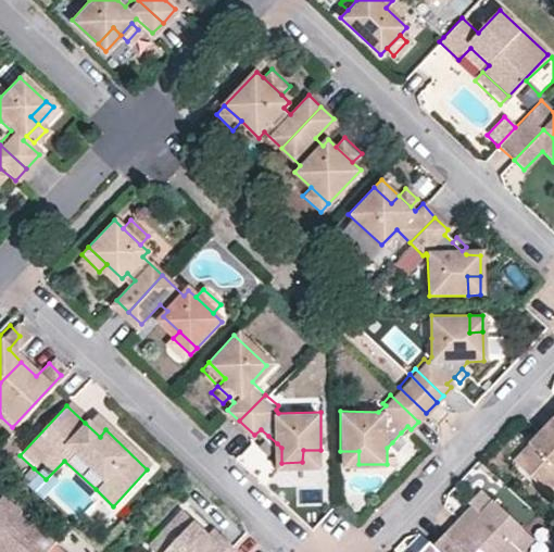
[(0,429),(5,435),(12,427),(0,416),(0,429)]
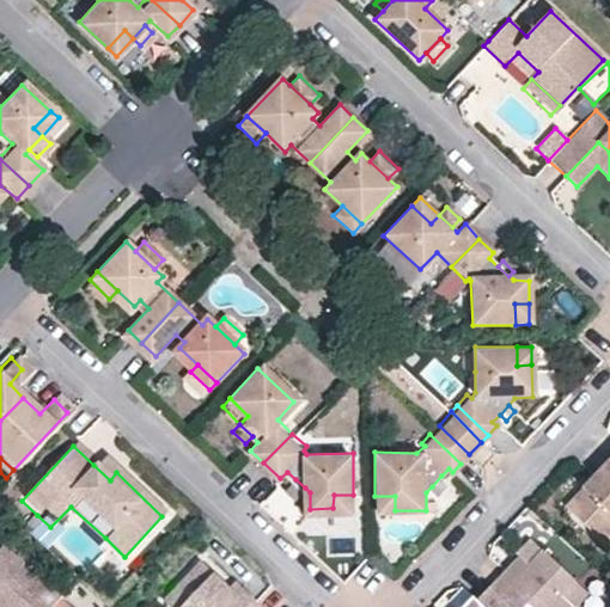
[(101,459),(93,465),(110,480),(116,472),(101,459)]
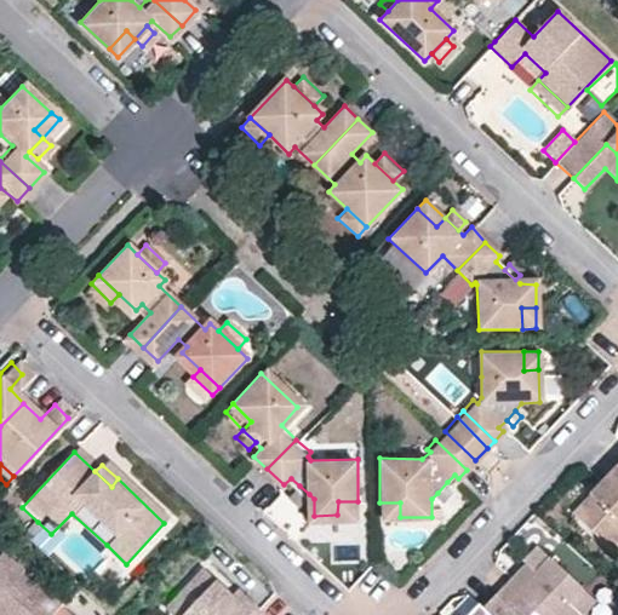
[(566,513),(605,550),(617,535),(617,477),(610,469),(595,483),(583,495),(566,513)]
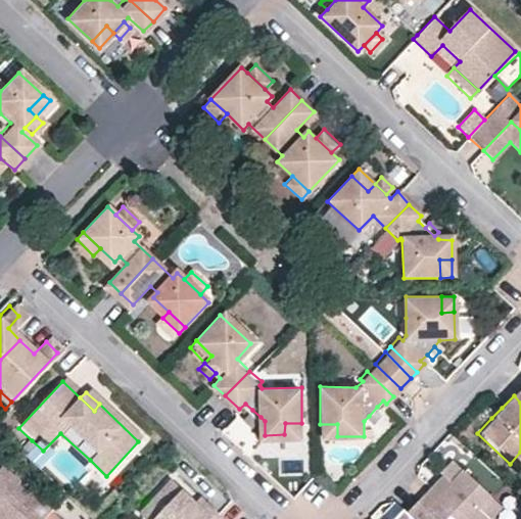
[(502,408),(499,405),(488,416),(491,418),(502,408)]
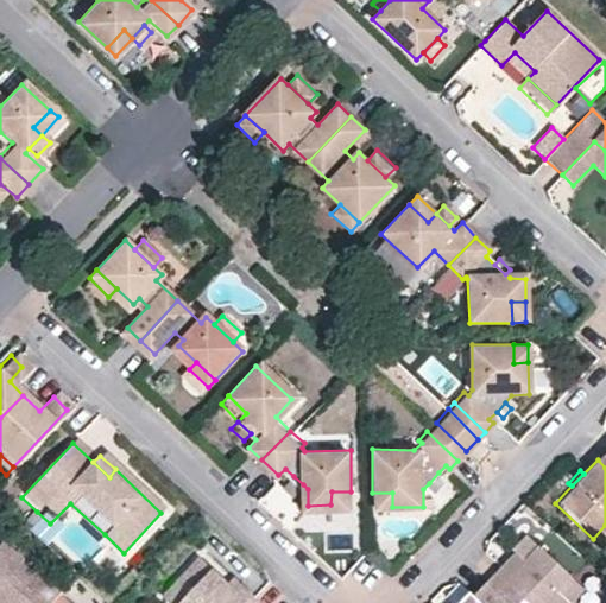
[(429,483),(436,489),(446,478),(439,473),(429,483)]
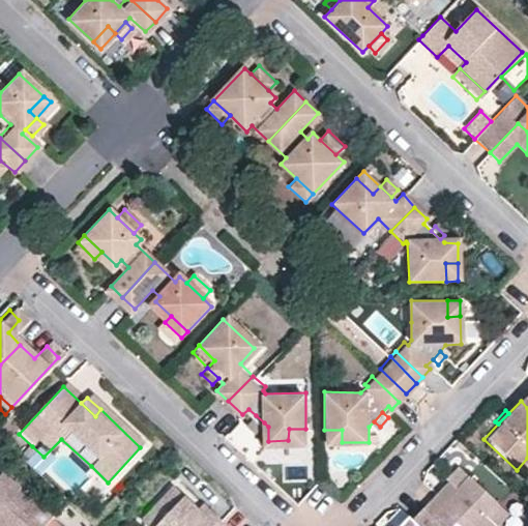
[(256,415),(251,421),(258,429),(264,422),(256,415)]
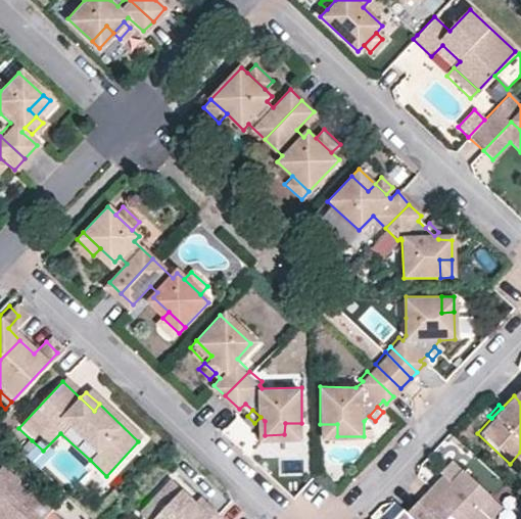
[(301,434),(301,423),(285,423),(284,434),(301,434)]
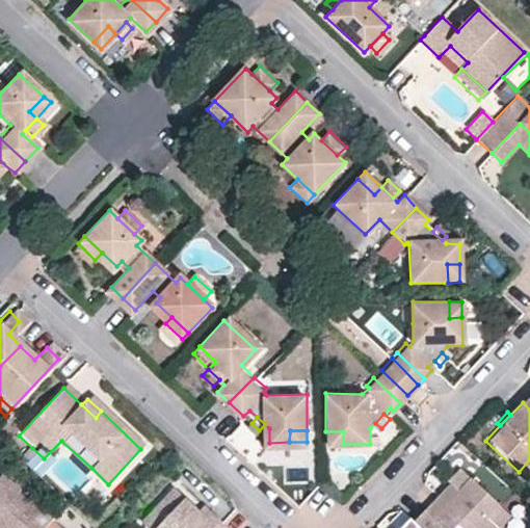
[(325,444),(343,444),(343,431),(325,431),(325,444)]
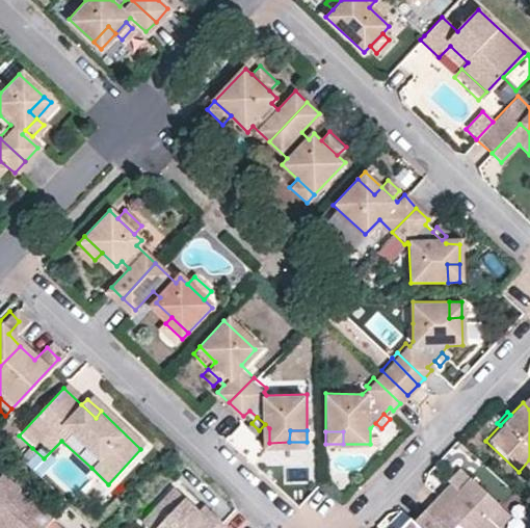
[(19,436),(15,440),(27,451),(32,448),(19,436)]
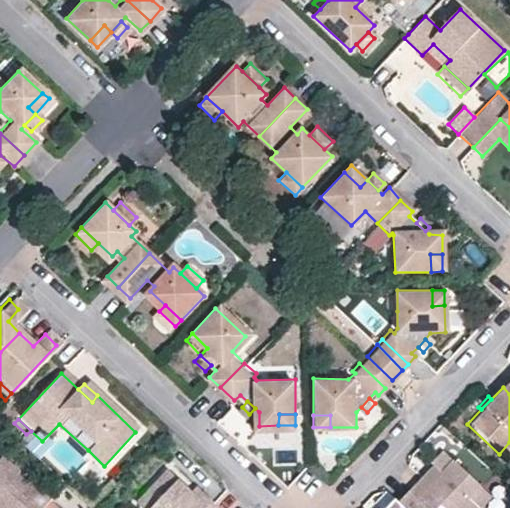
[(88,450),(80,459),(97,474),(104,466),(88,450)]
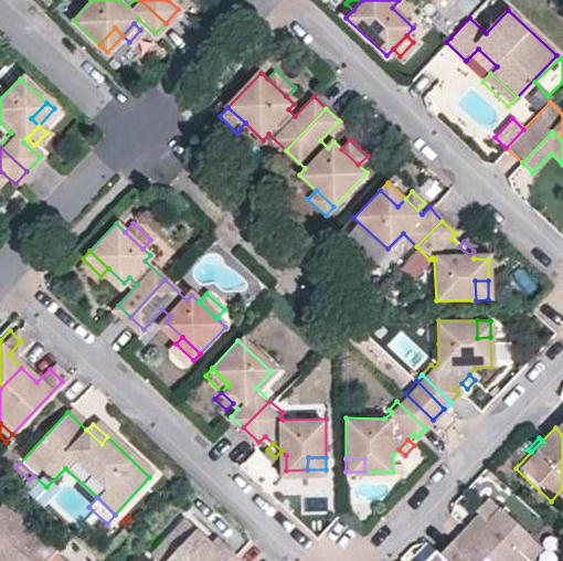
[(494,512),(479,527),(470,518),(445,544),(463,560),(513,560),(508,554),(521,538),(494,512)]
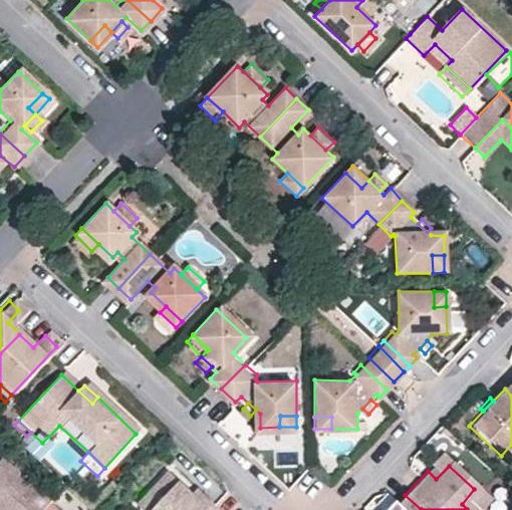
[(43,509),(46,506),(26,488),(18,491),(14,487),(13,479),(0,467),(0,509),(43,509)]
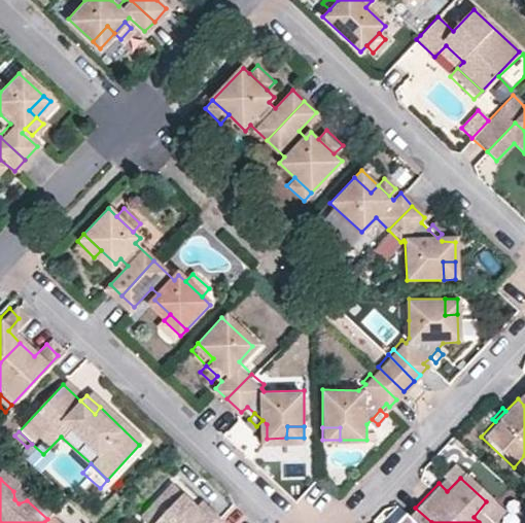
[(203,522),(191,512),(167,489),(148,509),(159,517),(153,522),(211,522),(203,522)]
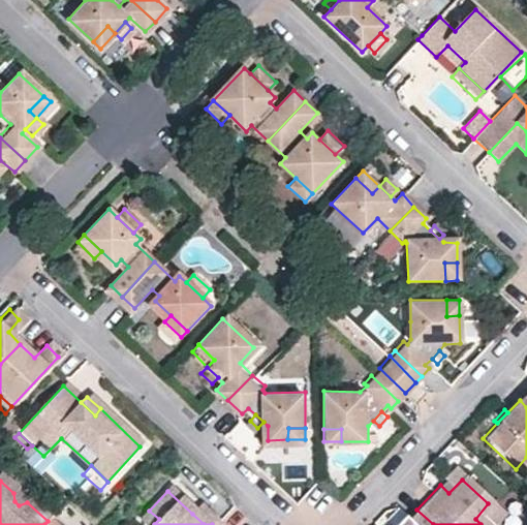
[(197,507),(192,514),(204,524),(212,524),(214,522),(197,507)]
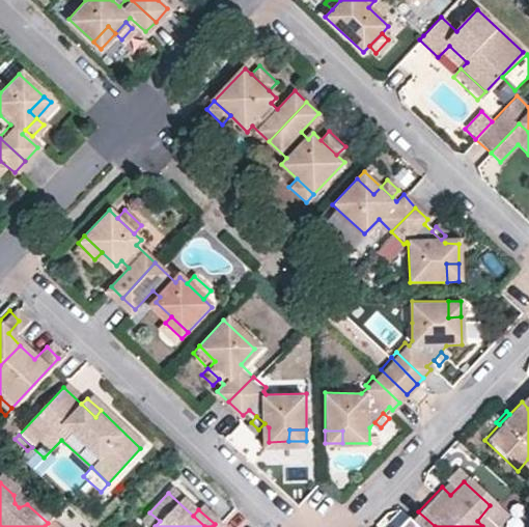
[(435,526),(418,511),(409,523),(404,520),(396,526),(435,526)]
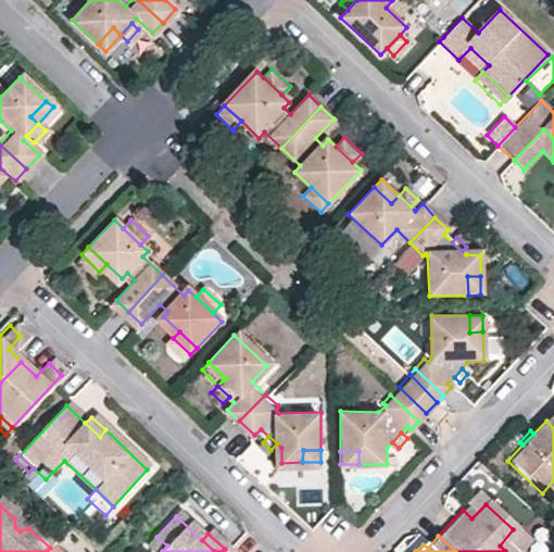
[(162,551),(167,546),(156,537),(143,550),(145,551),(162,551)]
